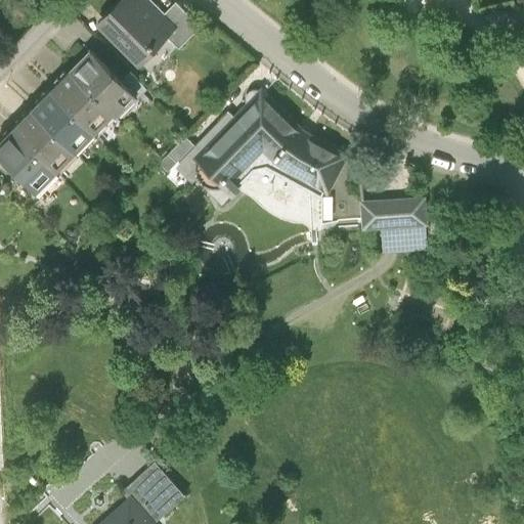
[(153,0),(117,0),(96,22),(139,63),(168,35),(178,25),(165,12),(153,0)]
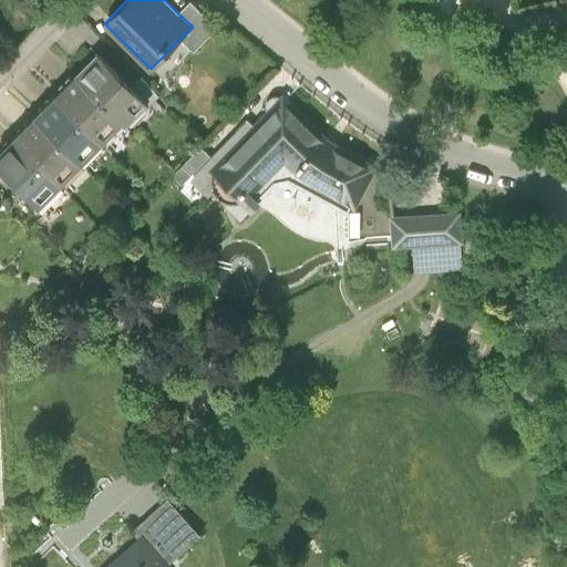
[(192,1),(178,13),(193,27),(182,38),(194,50),(217,27),(192,1)]
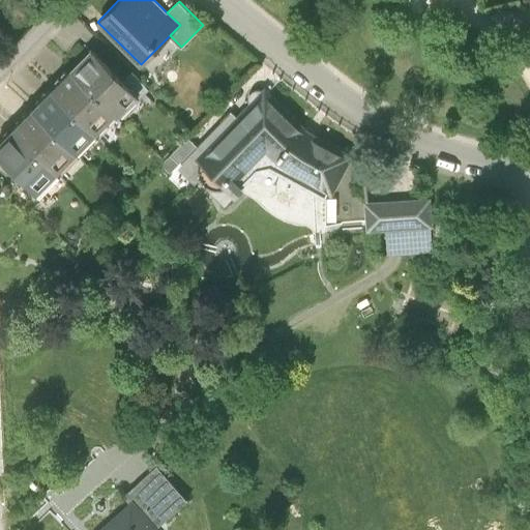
[(71,68),(116,112),(118,115),(140,93),(124,79),(92,48),(71,68)]
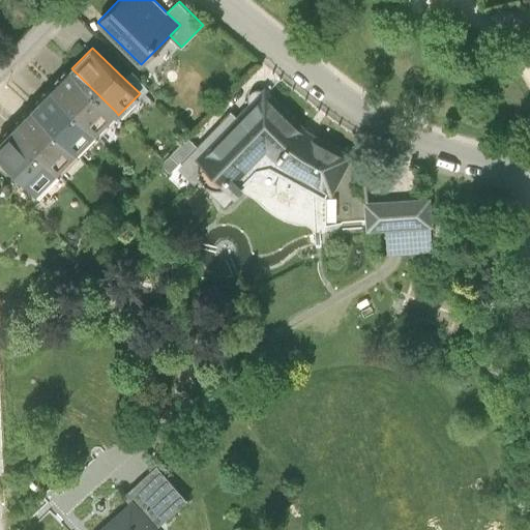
[(54,86),(97,131),(116,112),(71,68),(54,86)]
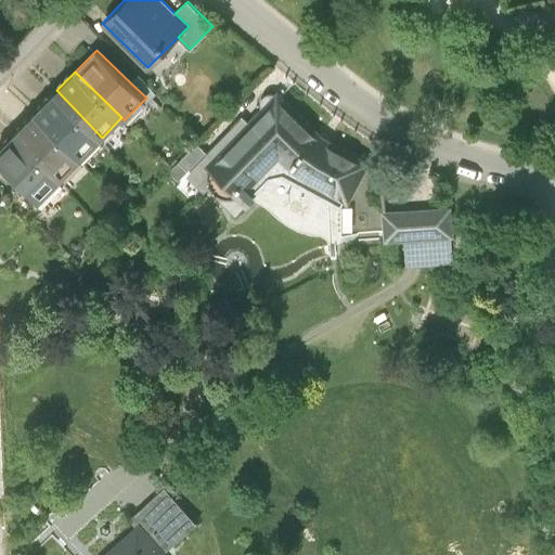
[(130,82),(146,98),(149,101),(157,92),(139,73),(130,82)]
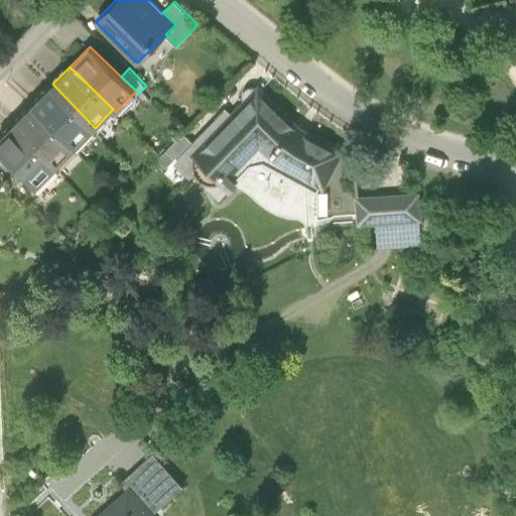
[(32,105),(76,147),(95,128),(52,84),(32,105)]
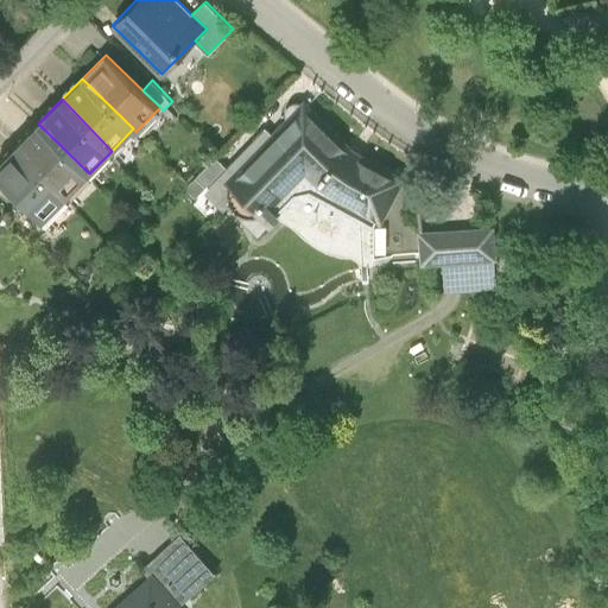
[(353,152),(303,101),(296,100),(292,102),(286,108),(286,113),(287,118),(272,132),(265,125),(227,166),(204,188),(222,207),(229,197),(230,203),(234,207),(238,211),(244,214),(249,215),(257,215),(259,213),(270,225),(297,196),(310,192),(378,228),(405,178),(353,152)]
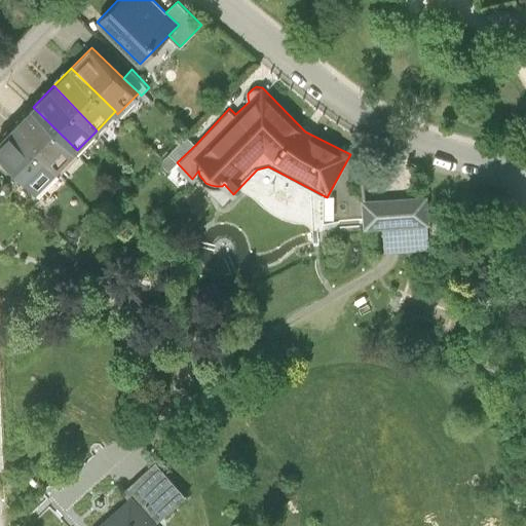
[(14,125),(58,171),(77,150),(33,107),(14,125)]
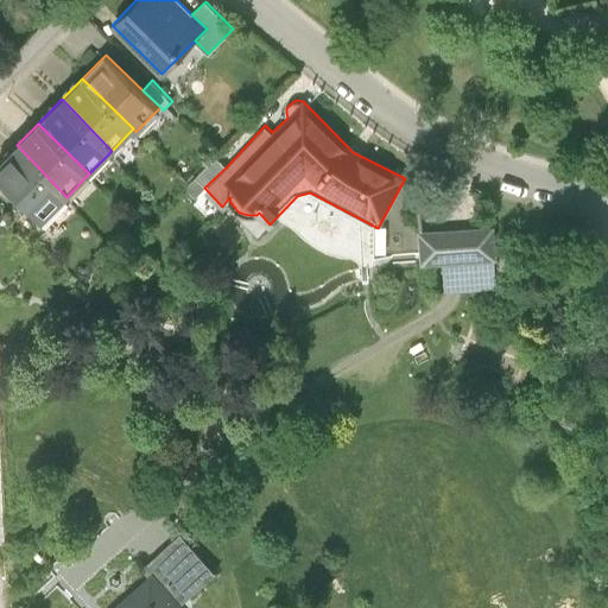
[(17,145),(0,162),(0,179),(43,221),(67,197),(17,145)]
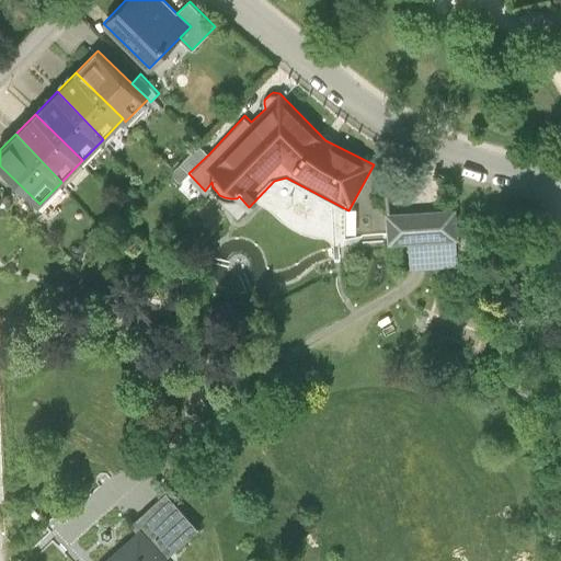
[(171,170),(182,181),(189,173),(209,153),(198,142),(171,170)]
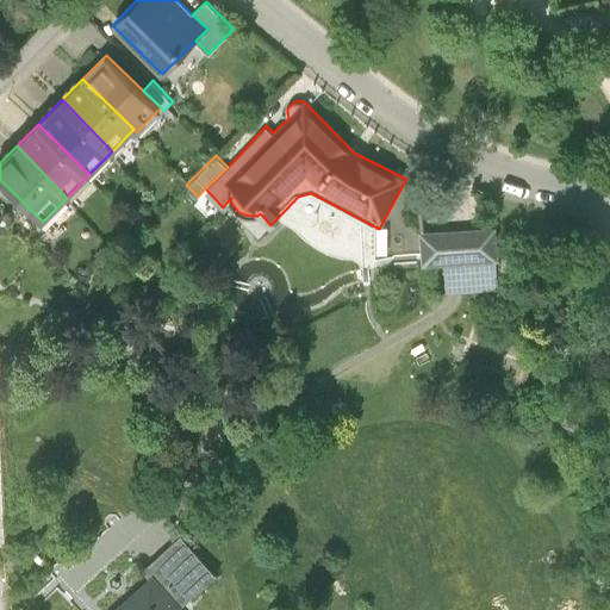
[(145,221),(139,225),(144,231),(150,225),(145,221)]
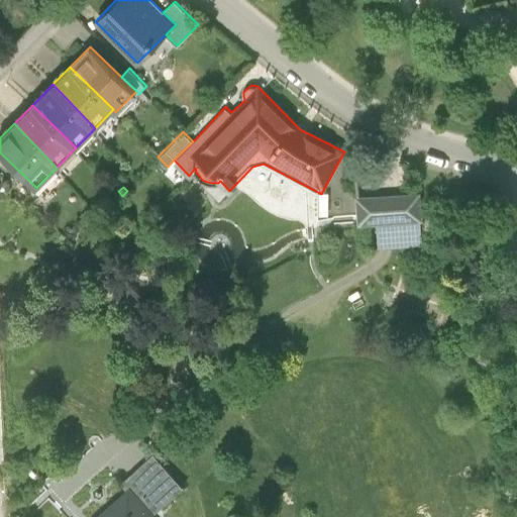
[(389,193),(358,195),(360,223),(390,221),(424,219),(422,190),(389,193)]
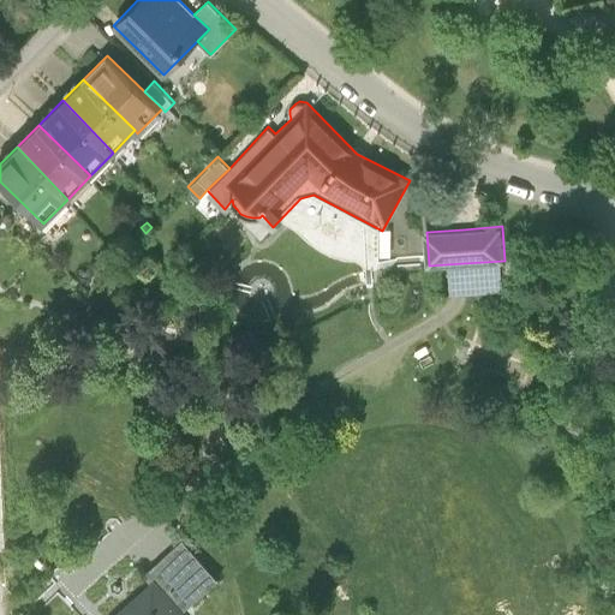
[(234,260),(249,244),(240,236),(226,251),(234,260)]
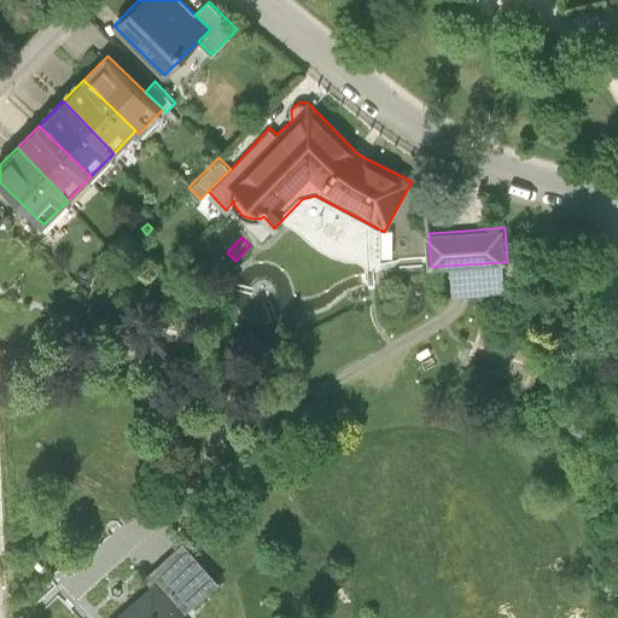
[(127,252),(135,246),(129,240),(122,246),(127,252)]
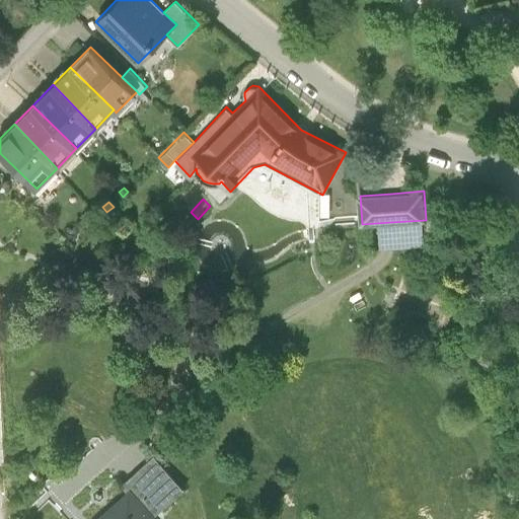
[(72,222),(68,216),(63,220),(67,226),(72,222)]
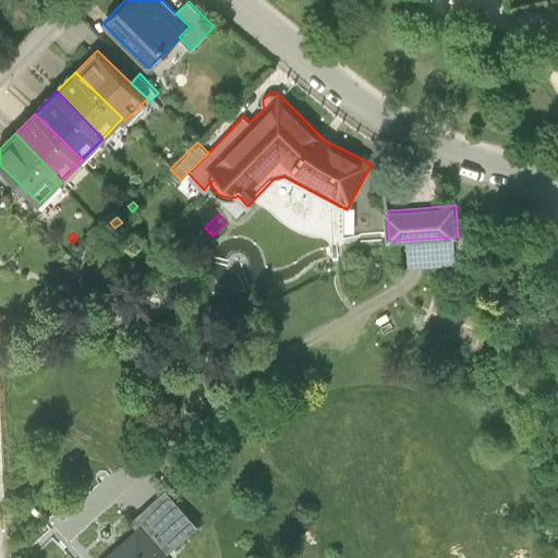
[(130,518),(138,526),(162,554),(195,523),(162,488),(130,518)]
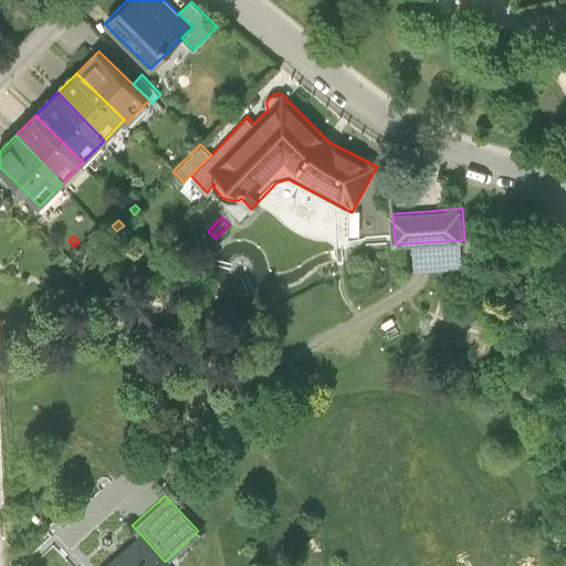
[(159,565),(165,562),(140,534),(104,565),(159,565)]
